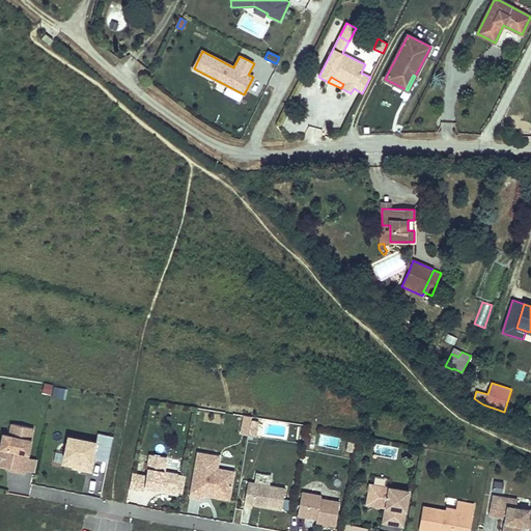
[(53,387),(46,386),(44,395),(51,396),(53,387)]
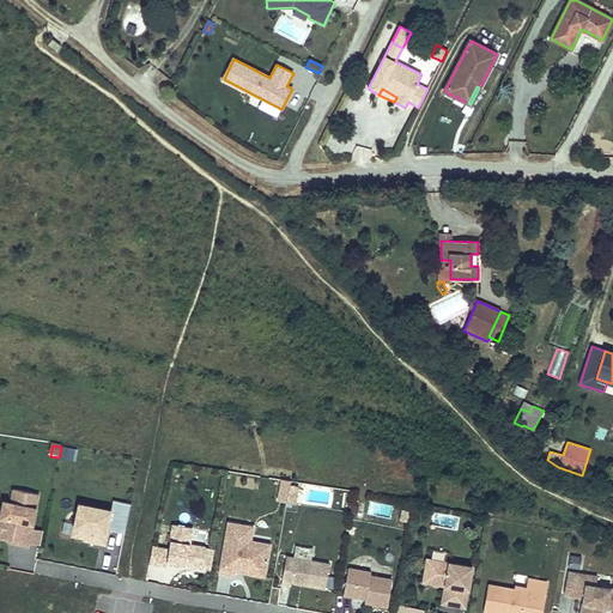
[(78,450),(65,448),(62,459),(76,461),(78,450)]
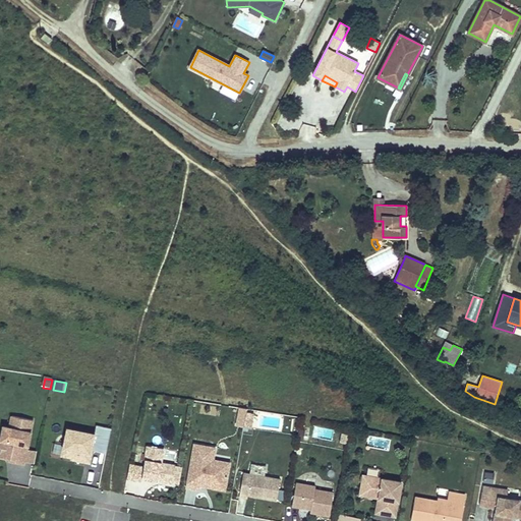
[(242,428),(246,409),(237,407),(234,426),(242,428)]
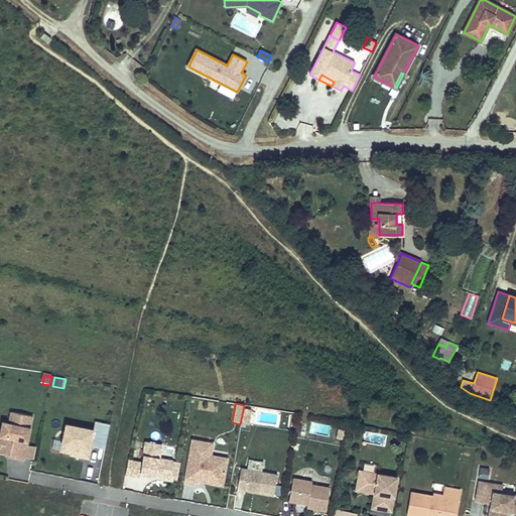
[(249,424),(251,409),(249,409),(248,414),(243,413),(241,423),(249,424)]
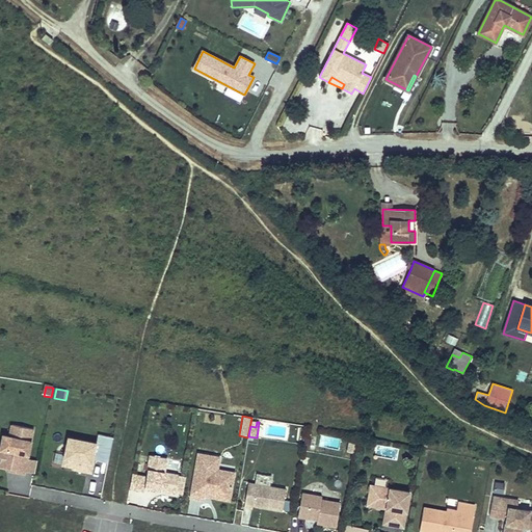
[(0,466),(7,468),(14,469),(12,472),(24,474),(24,471),(27,458),(33,429),(11,424),(9,436),(2,435),(0,448),(0,466)]
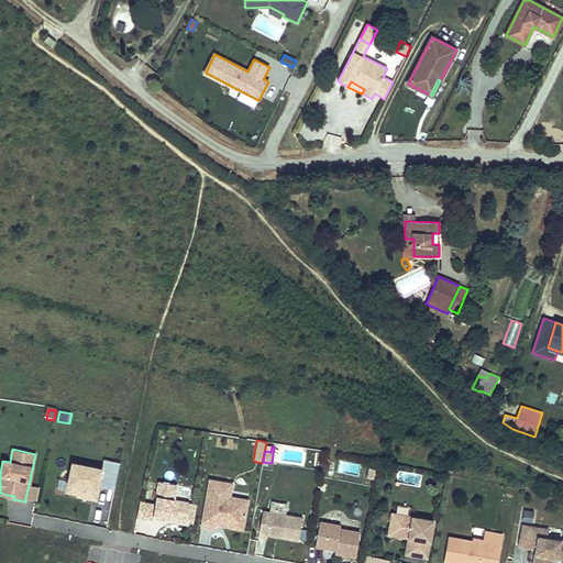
[(101,468),(98,487),(113,490),(119,463),(103,460),(101,468)]
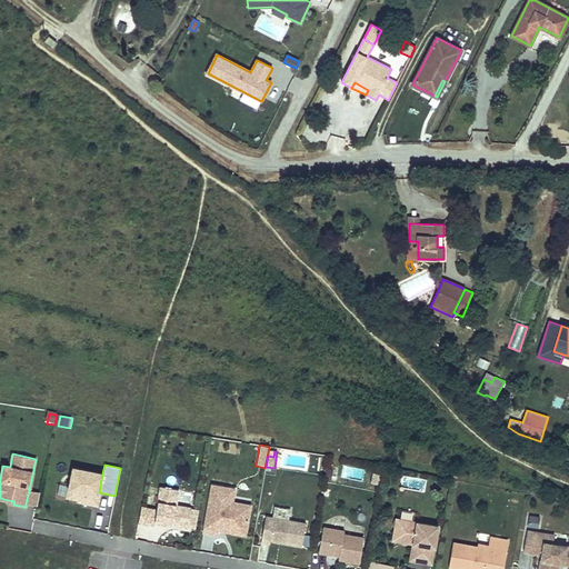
[(67,498),(97,503),(99,492),(102,473),(72,467),(67,498)]
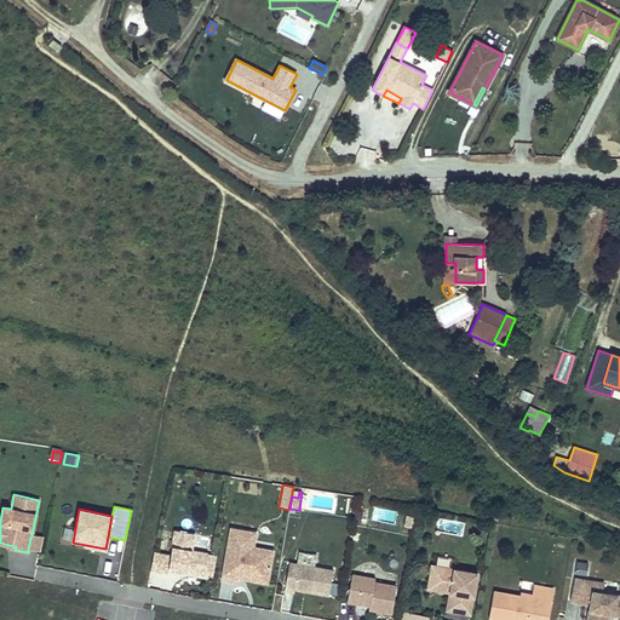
[(406,516),(403,527),(412,529),(414,518),(406,516)]
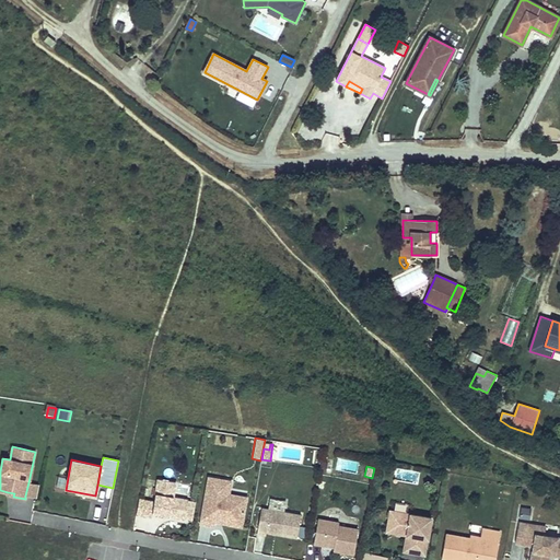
[(151,513),(193,521),(196,503),(187,502),(187,500),(173,498),(176,482),(159,479),(144,476),(138,515),(150,517),(151,513)]
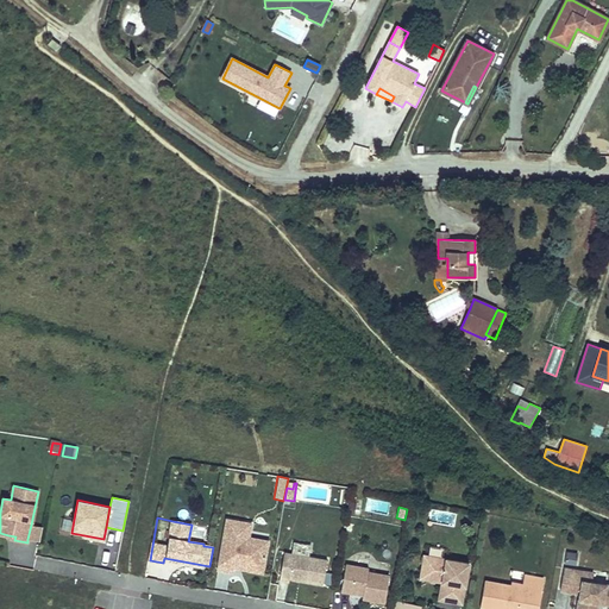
[(251,523),(226,519),(218,570),(232,572),(233,567),(233,564),(237,564),(237,562),(244,564),(244,566),(263,569),(268,545),(248,541),(251,523)]
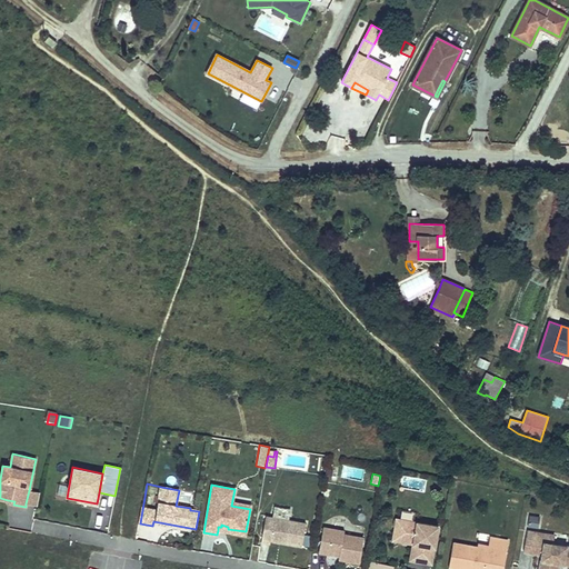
[(26,503),(37,506),(40,492),(29,490),(26,503)]
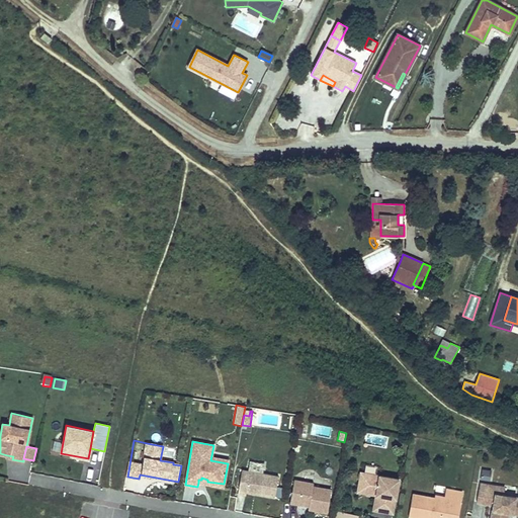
[(248,470),(242,469),(238,494),(245,496),(246,493),(274,498),(278,476),(263,473),(265,465),(249,462),(248,470)]
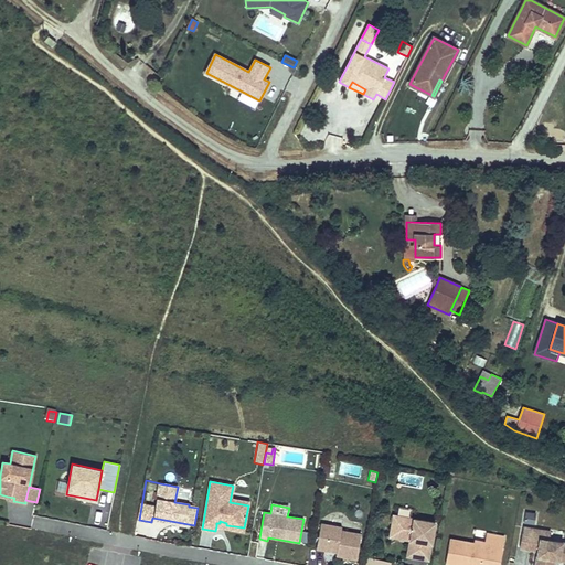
[(525,512),(524,523),(532,524),(534,513),(525,512)]
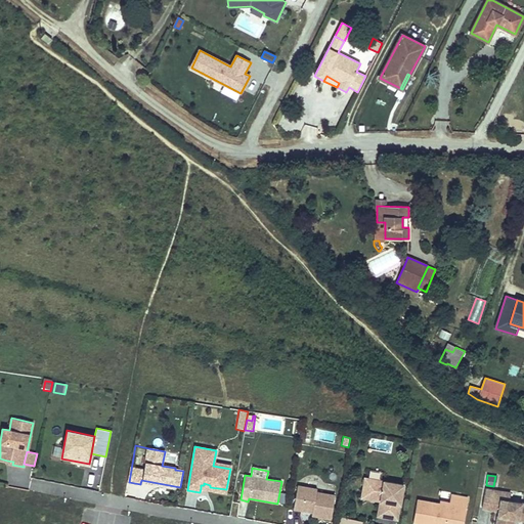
[(397,520),(403,484),(364,477),(361,493),(381,496),(380,500),(384,501),(381,517),(397,520)]
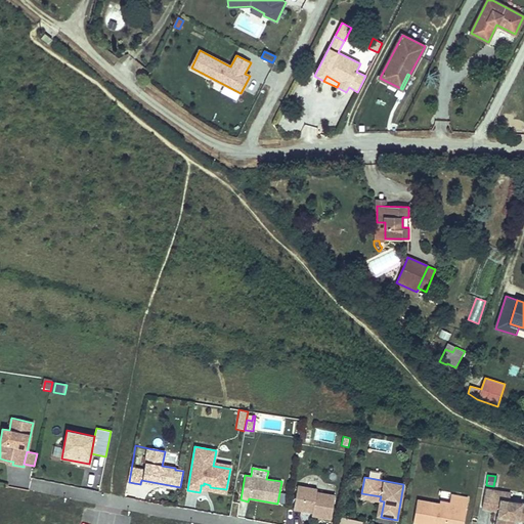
[(210,485),(204,483),(204,485),(201,485),(201,488),(226,493),(226,489),(210,487),(210,485)]
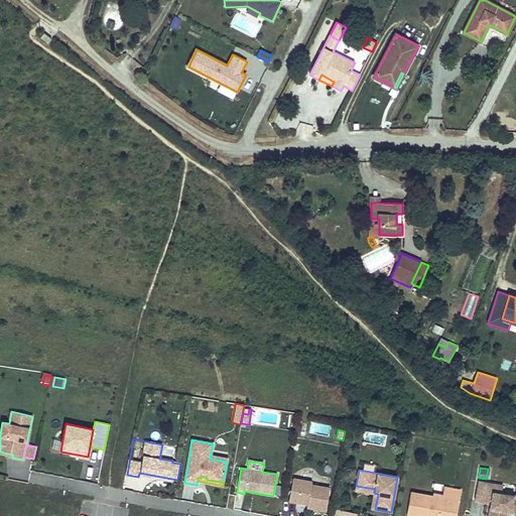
[(293,480),(289,502),(307,505),(307,508),(326,511),(330,489),(311,486),(311,483),(293,480)]
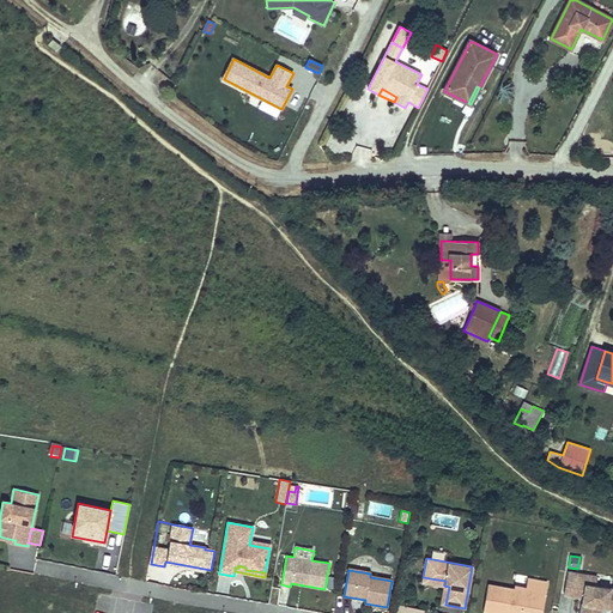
[(588,576),(568,572),(564,594),(583,598),(581,612),(600,612),(602,606),(612,608),(612,588),(595,586),(594,592),(586,590),(588,576)]
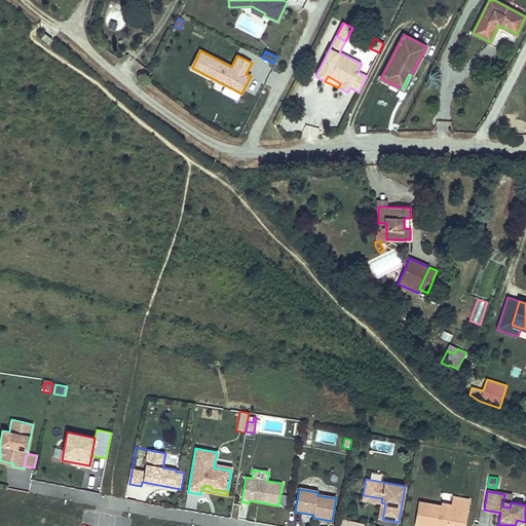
[(512,495),(504,494),(502,506),(510,508),(511,502),(512,495)]
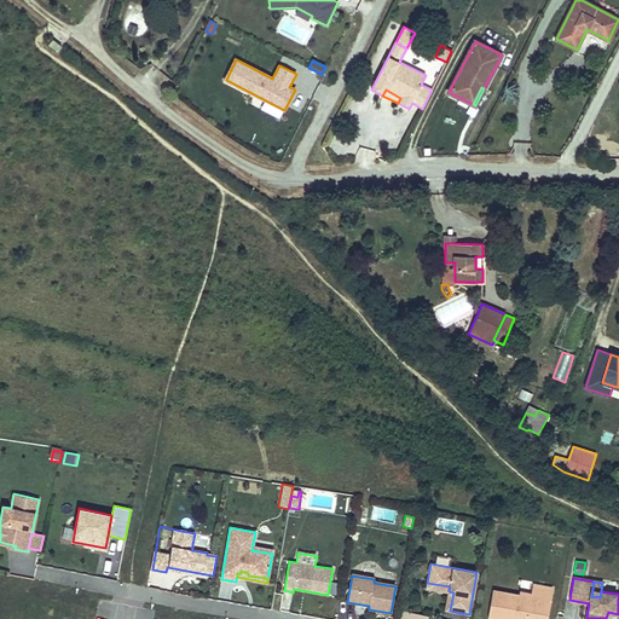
[(543,618),(547,618),(553,589),(533,585),(531,597),(493,590),(489,617),(498,618),(510,618),(514,618),(528,618),(528,617),(543,618)]
